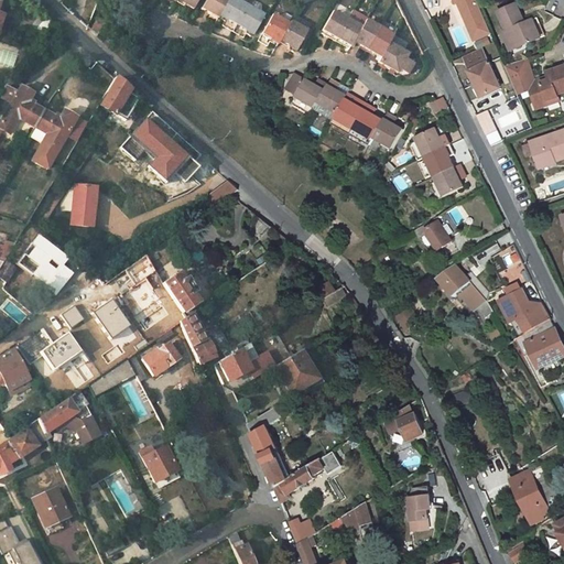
[(195,0),(174,0),(184,6),(191,9),(195,0)]
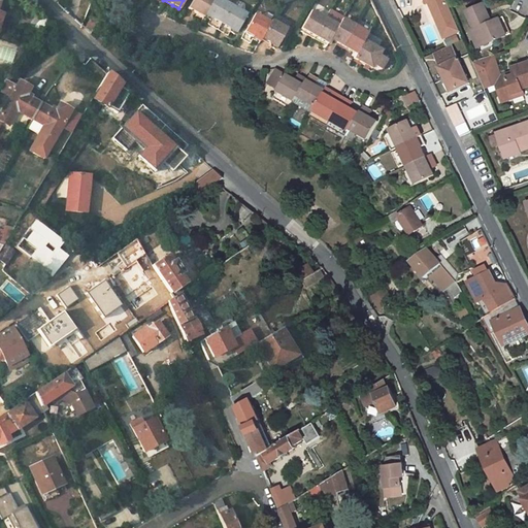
[(203,15),(211,1),(209,0),(191,0),(186,10),(193,14),(201,20),(201,19),(203,15)]
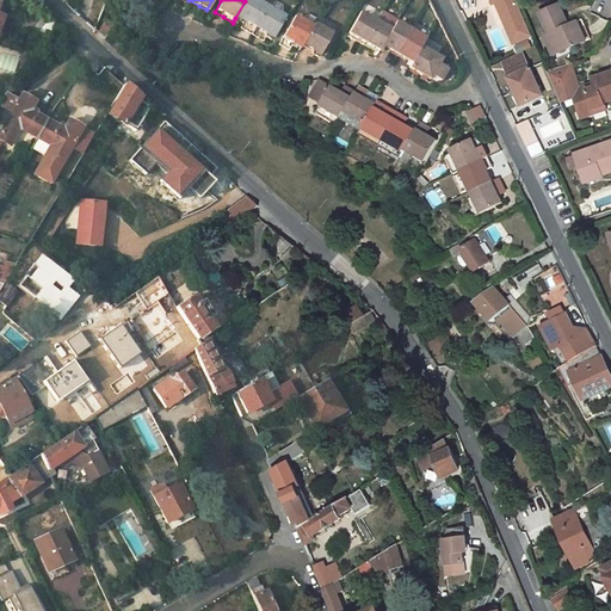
[(245,0),(245,1),(235,18),(252,28),(250,30),(252,31),(265,7),(252,0),(245,0)]
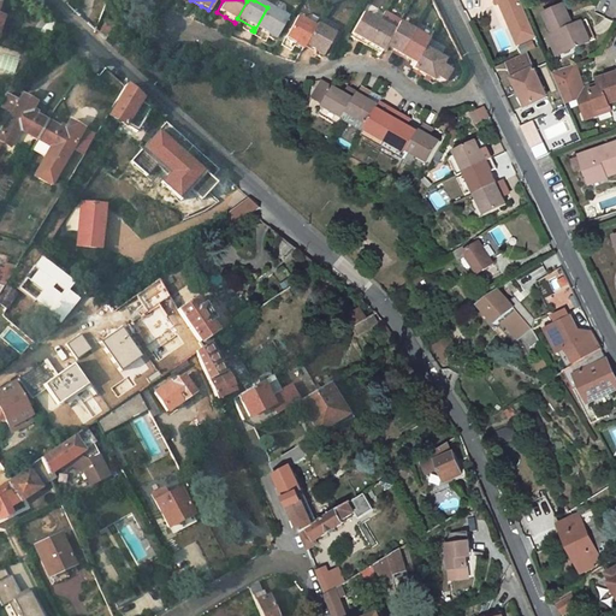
[(521,0),(496,0),(498,4),(501,3),(519,43),(537,36),(521,0)]
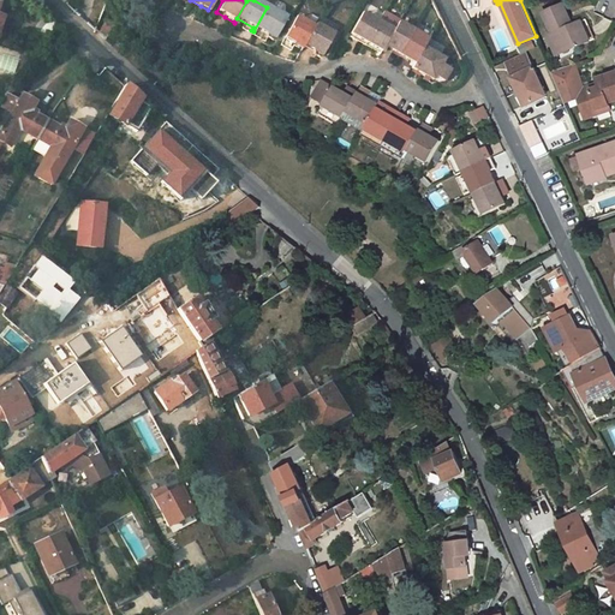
[(285,18),(267,7),(254,31),(255,33),(257,30),(273,37),(285,18)]
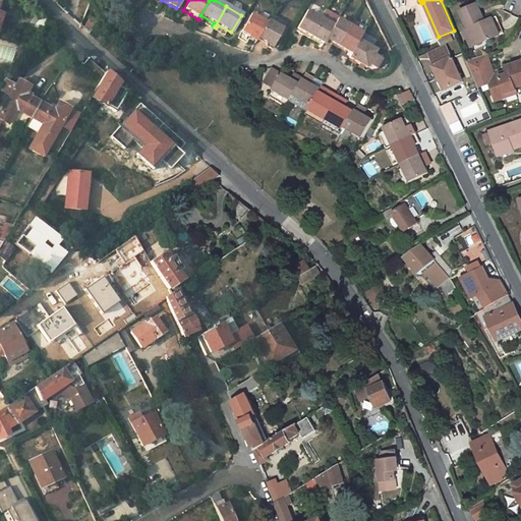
[(466,32),(471,46),(488,39),(490,43),(500,39),(496,27),(484,32),(483,27),(486,26),(477,6),(462,13),(469,30),(466,32)]
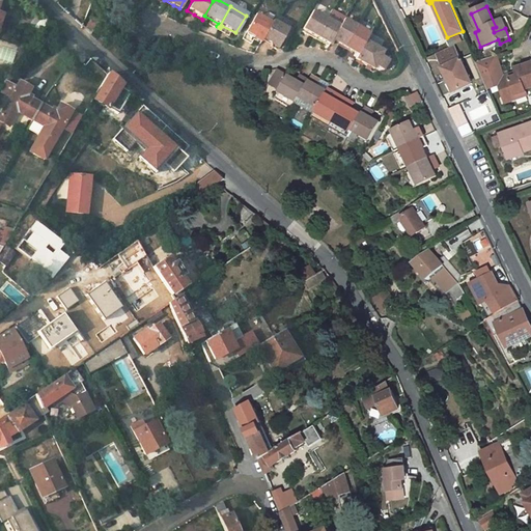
[(311,36),(310,39),(312,40),(324,20),(310,11),(300,30),(311,36)]
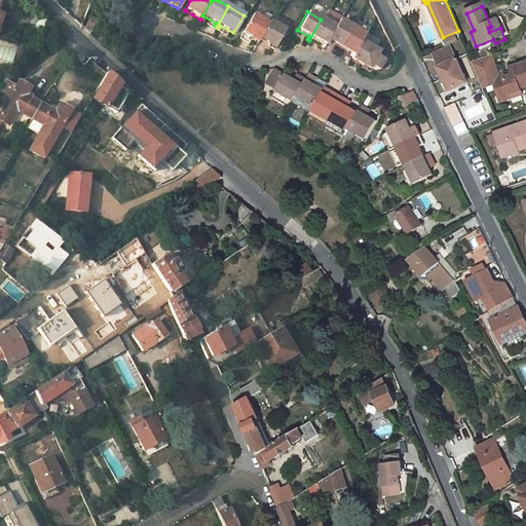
[(260,38),(268,22),(253,13),(243,31),(251,35),(259,40),(260,38)]
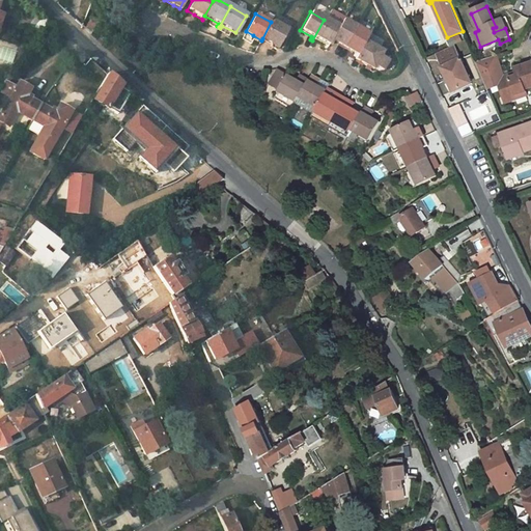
[(204,16),(202,19),(217,26),(219,24),(204,16)]
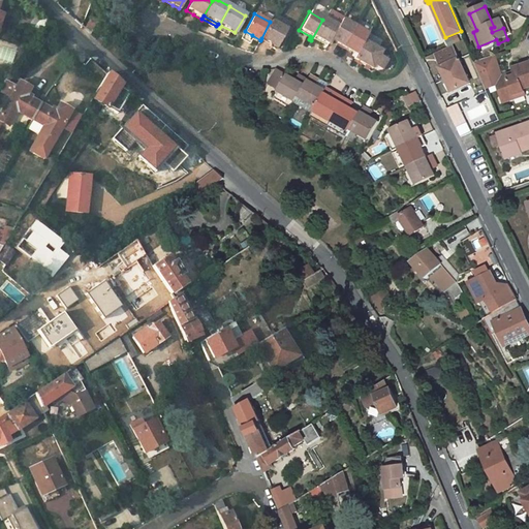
[(90,34),(97,21),(90,17),(84,29),(90,34)]
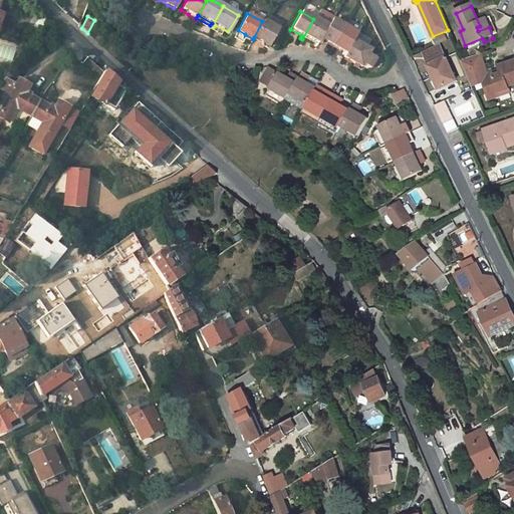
[(327,27),(323,35),(329,38),(327,43),(332,46),(345,24),(333,17),(327,27)]
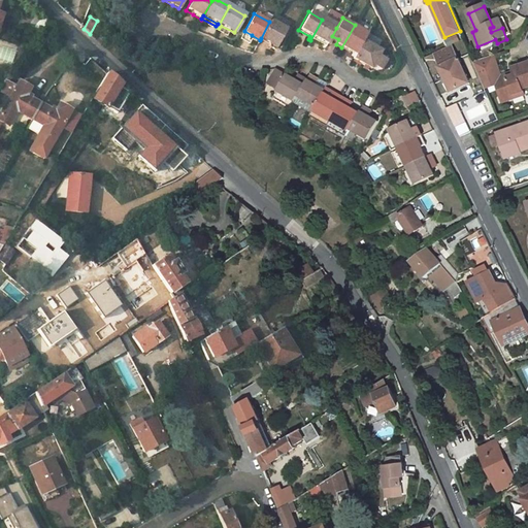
[(336,28),(322,20),(310,40),(312,42),(315,39),(327,45),(330,40),(332,36),(336,28)]
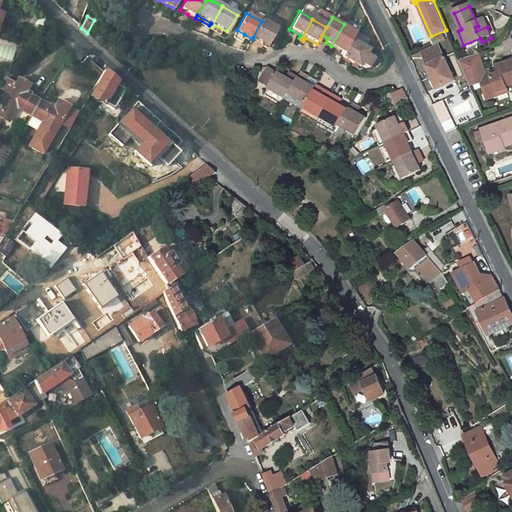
[(278,29),(262,20),(261,21),(253,37),(259,41),(268,46),(278,29)]
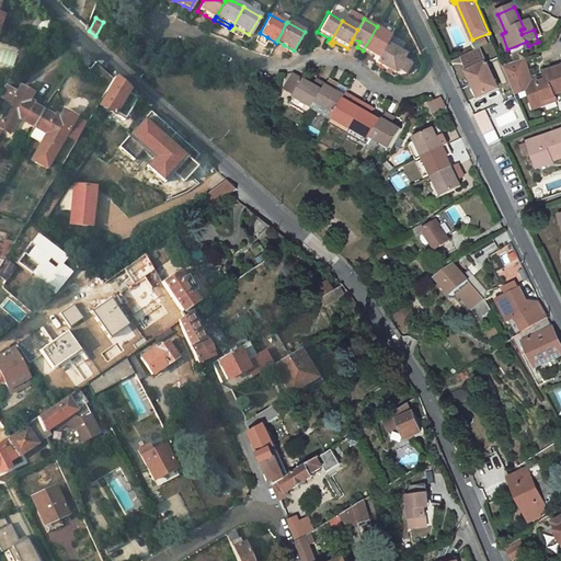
[(536,23),(524,29),(521,30),(522,34),(534,30),(538,42),(542,39),(536,23)]
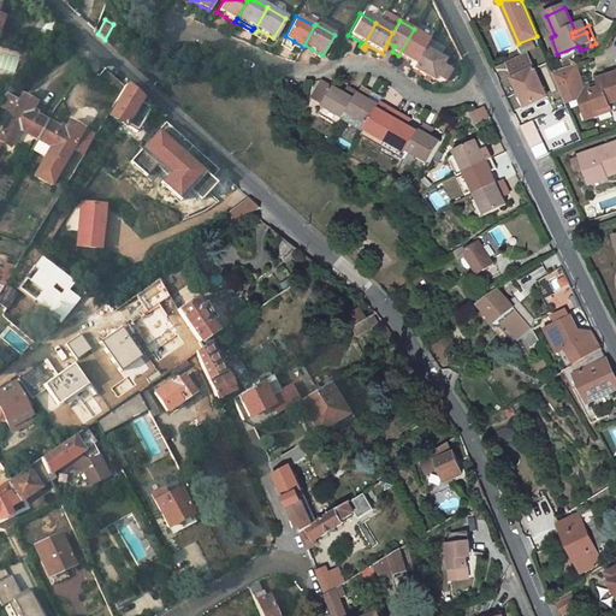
[(409,54),(416,58),(422,48),(428,37),(414,29),(398,55),(406,59),(409,54)]
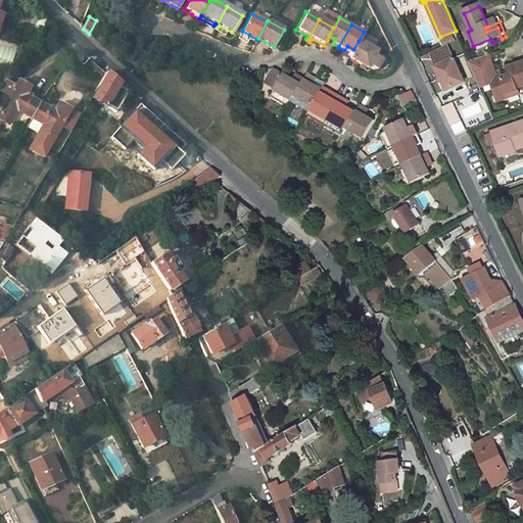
[(230,36),(232,32),(219,26),(217,28),(230,36)]
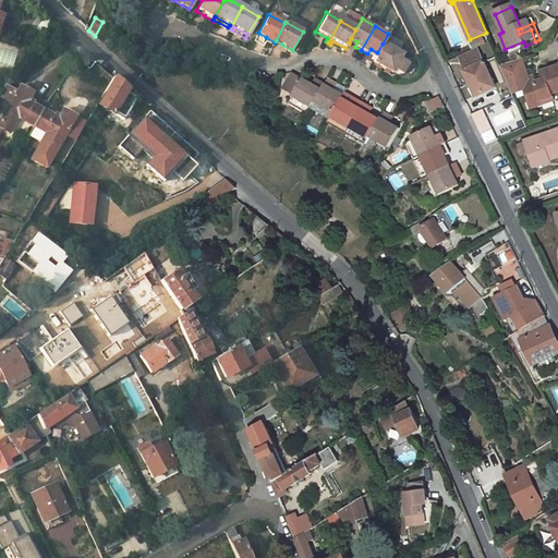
[(314,35),(326,41),(327,38),(315,32),(314,35)]
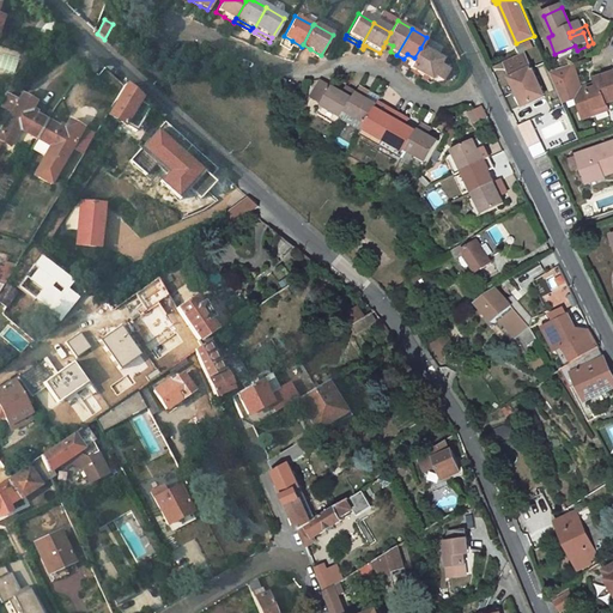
[(444,47),(426,37),(420,48),(438,58),(444,47)]
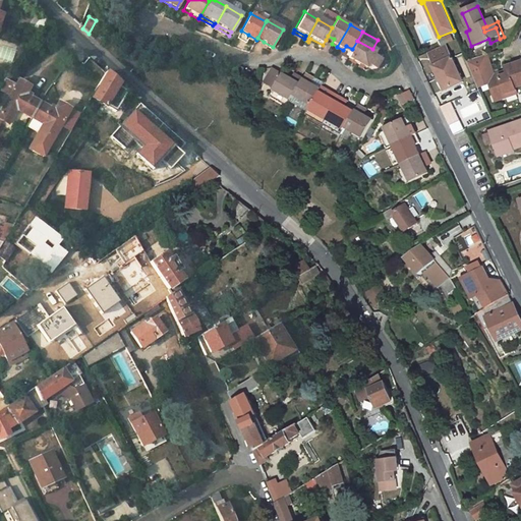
[(310,39),(308,42),(321,49),(323,45),(310,39)]
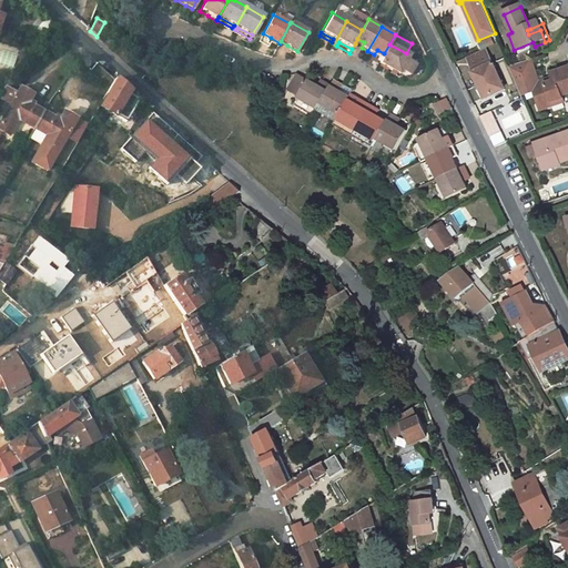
[(391,70),(397,74),(399,71),(407,75),(414,63),(406,60),(408,56),(406,53),(389,44),(384,53),(381,59),(378,63),(391,70)]
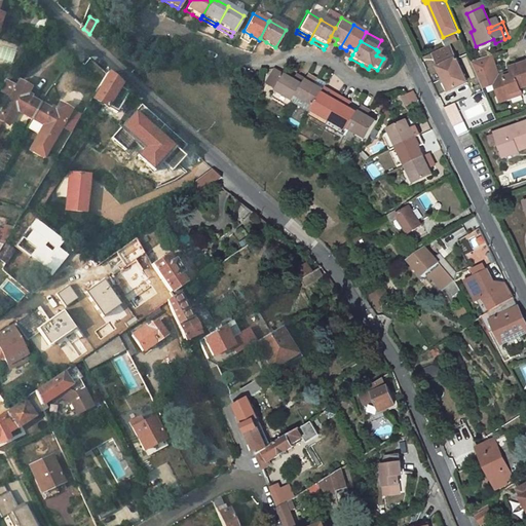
[(448,89),(466,81),(451,46),(434,53),(439,65),(437,66),(448,89)]
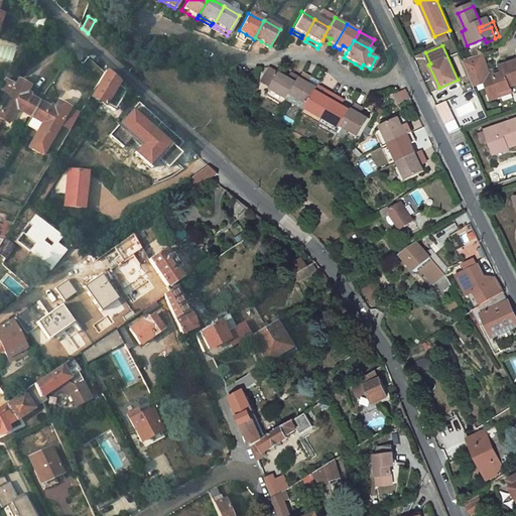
[(498,77),(497,72),(489,75),(483,55),(464,61),(474,86),(483,83),(488,96),(510,89),(509,85),(515,82),(515,59),(500,66),(503,75),(498,77)]
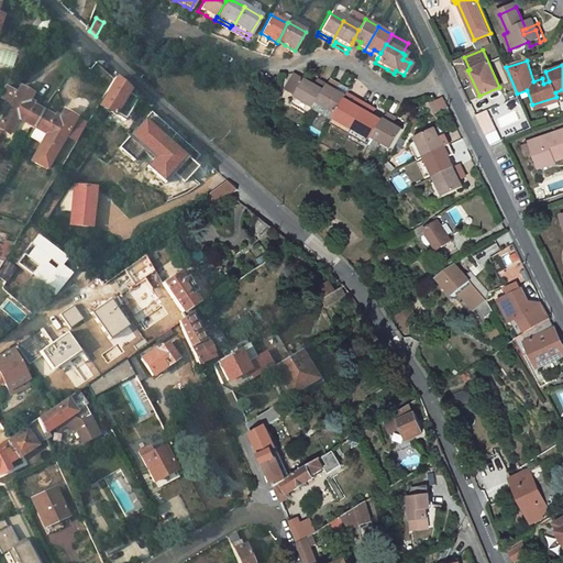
[(315,79),(299,72),(291,88),(297,91),(297,92),(317,103),(329,83),(319,78),(317,81),(315,79)]
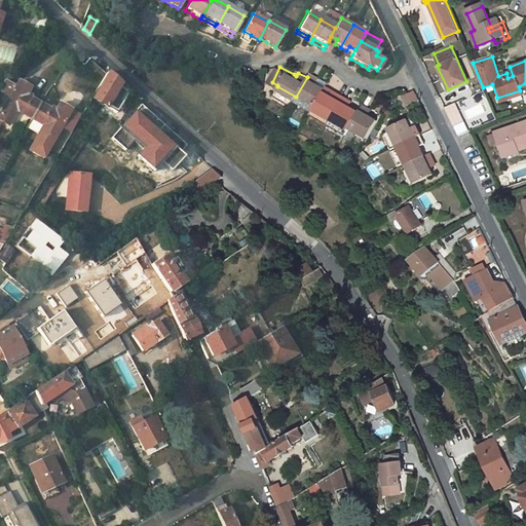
[(90,98),(116,113),(128,94),(106,74),(90,98)]
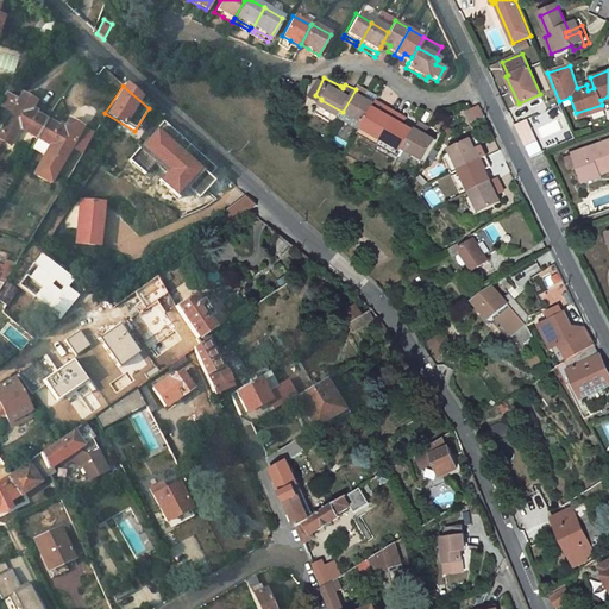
[(362,126),(374,107),(376,102),(369,98),(364,95),(368,92),(357,87),(356,89),(343,112),(339,118),(360,130),(362,126)]
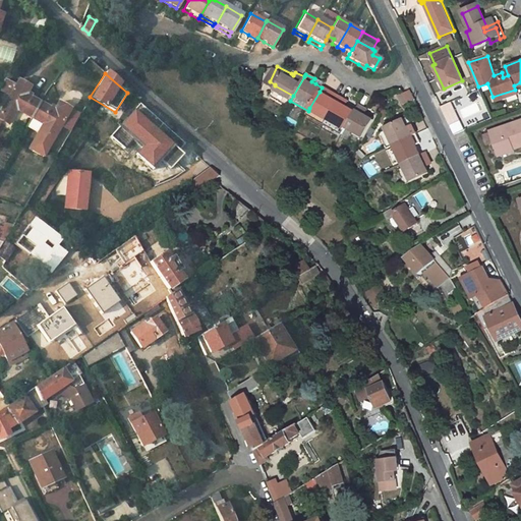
[(25,94),(30,87),(18,80),(15,87),(8,82),(2,92),(9,96),(0,111),(0,118),(7,123),(16,109),(31,117),(40,102),(25,94)]
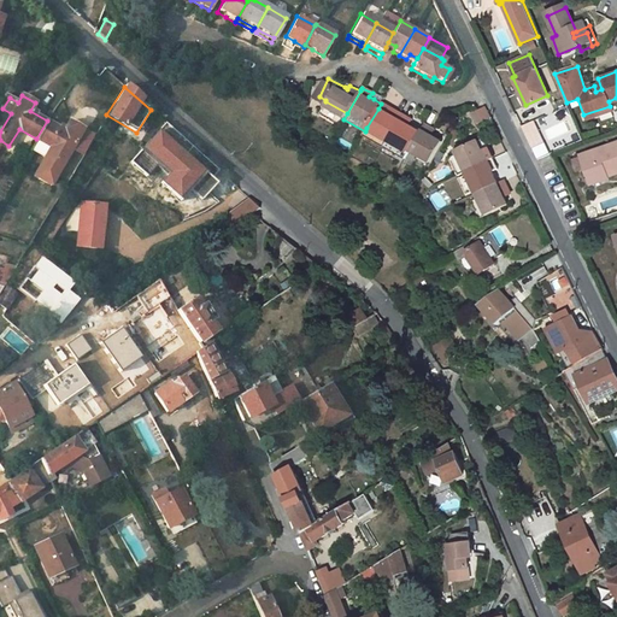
[(325,101),(318,112),(341,125),(344,119),(347,113),(325,101)]
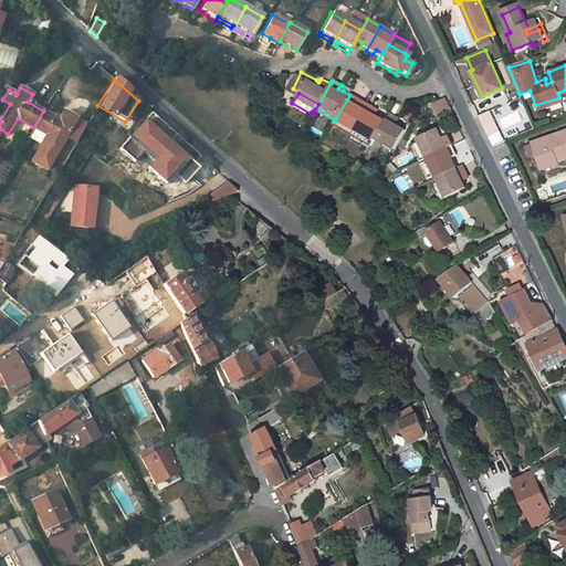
[(438,115),(452,108),(447,96),(432,104),(438,115)]
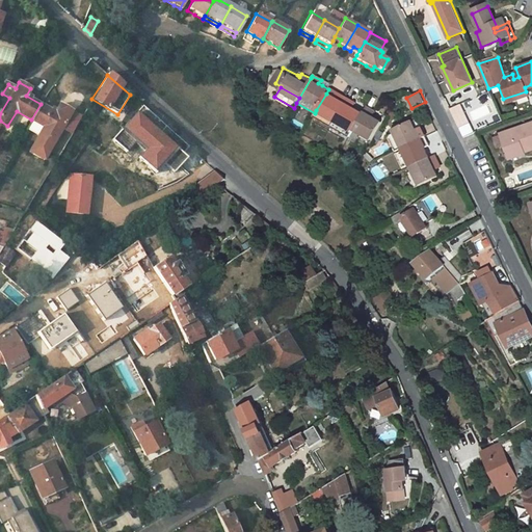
[(334,121),(346,97),(340,94),(336,100),(331,97),(326,94),(316,110),(334,121)]
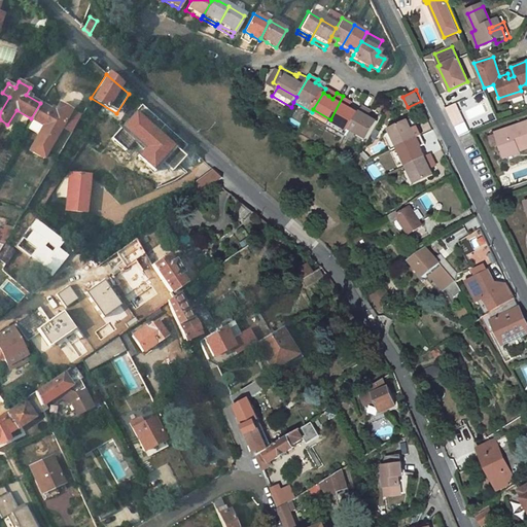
[(343,96),(330,119),(349,130),(351,127),(359,112),(352,108),(349,106),(352,101),(343,96)]
